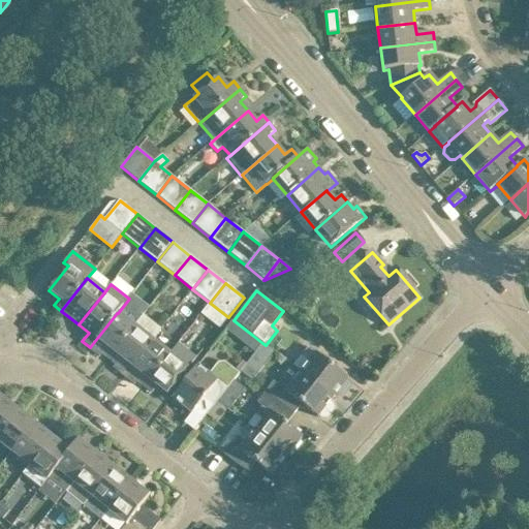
[(101,353),(109,360),(134,327),(118,313),(117,313),(90,347),(88,349),(99,358),(101,353)]
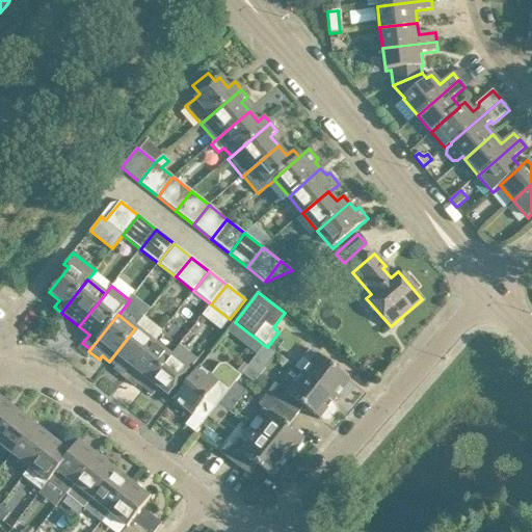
[(125,378),(153,342),(135,328),(109,362),(116,367),(113,370),(125,378)]
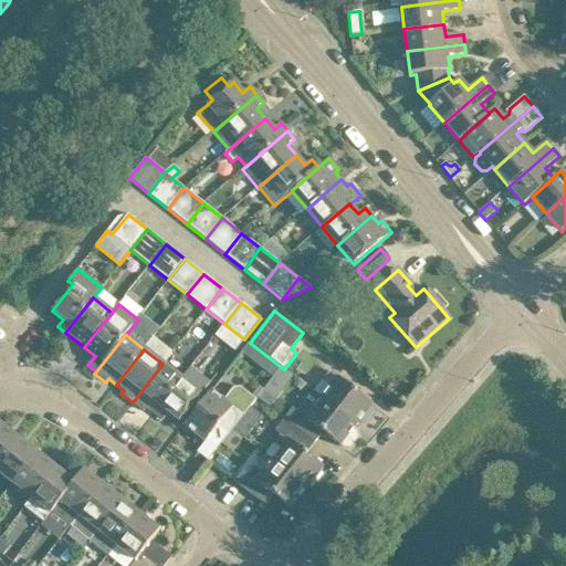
[(270,358),(261,370),(272,379),(281,367),(270,358)]
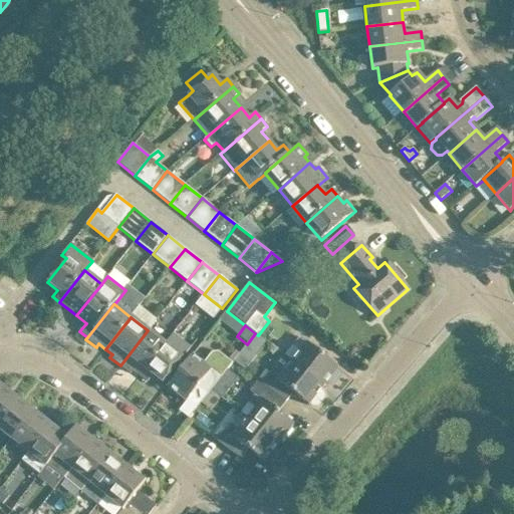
[(165,343),(148,330),(120,365),(131,373),(133,370),(140,375),(165,343)]
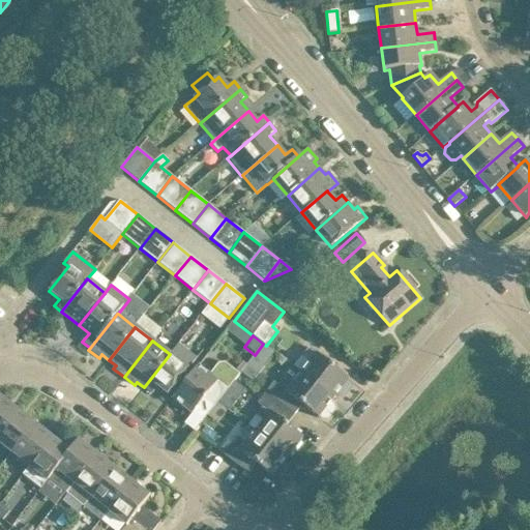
[(255,355),(253,357),(262,364),(272,351),(266,346),(263,344),(255,355)]
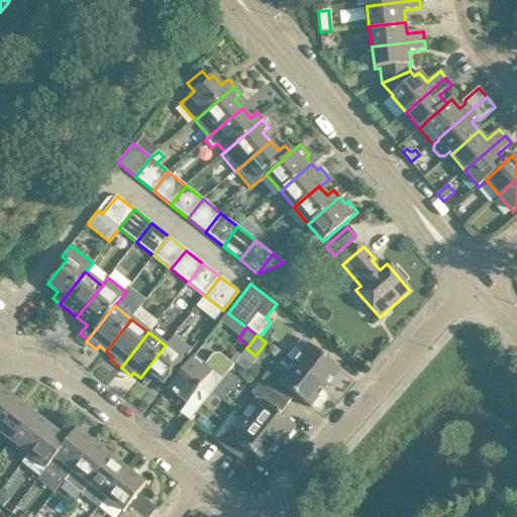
[(153,378),(164,385),(191,349),(173,337),(166,345),(140,378),(148,384),(153,378)]
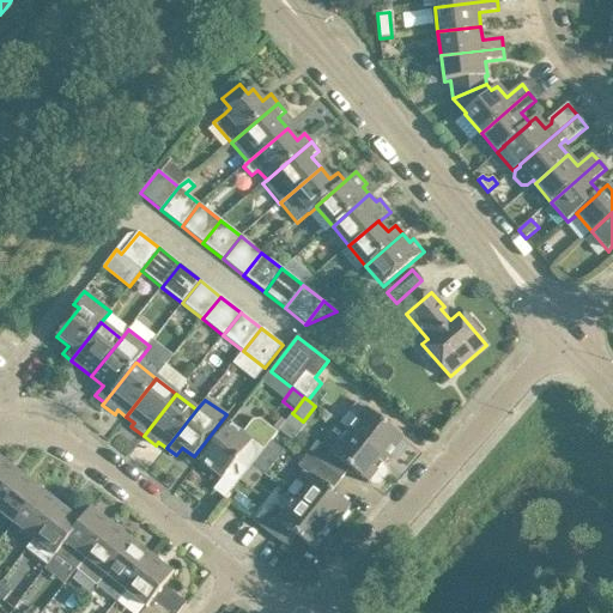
[(347,431),(386,461),(389,456),(393,460),(399,460),(407,448),(405,443),(402,441),(404,438),(390,429),(387,429),(386,422),(382,422),(357,402),(350,412),(358,419),(347,431)]
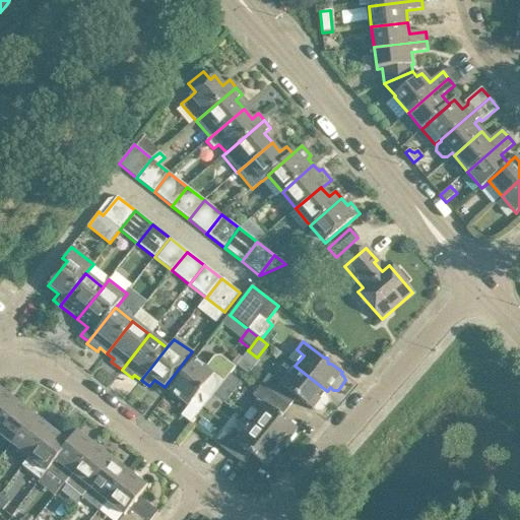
[(194,360),(169,391),(189,406),(197,395),(197,393),(202,392),(210,398),(235,368),(219,356),(214,356),(205,368),(194,360)]
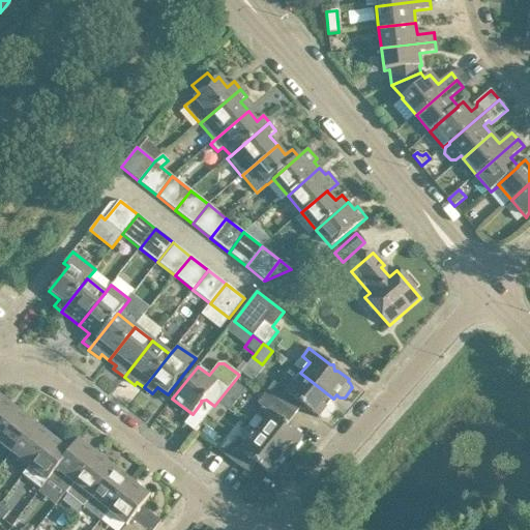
[(273,382),(265,392),(294,415),(300,407),(306,407),(306,409),(318,418),(319,416),(322,418),(327,419),(335,409),(333,405),(330,402),(333,399),(300,373),(292,384),(285,378),(278,386),(273,382)]
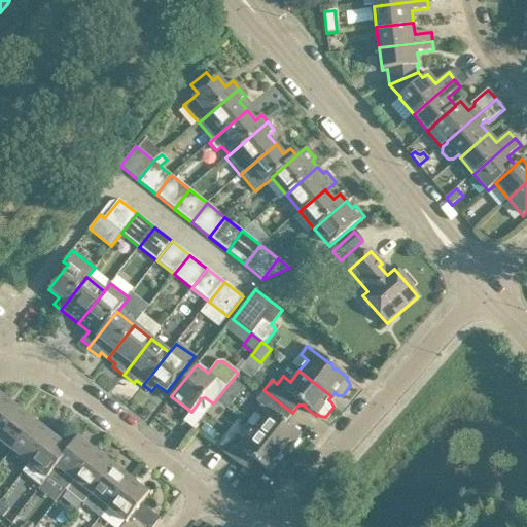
[(261,418),(253,429),(285,455),(301,435),(289,426),(287,426),(286,421),(292,413),(264,390),(255,400),(260,405),(254,413),(261,418)]
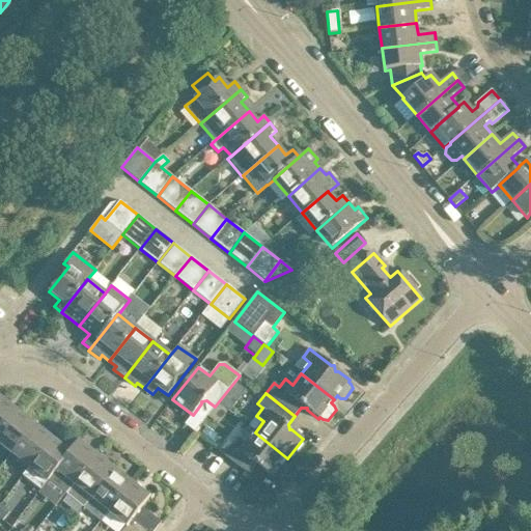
[(217,403),(224,409),(230,401),(223,396),(217,403)]
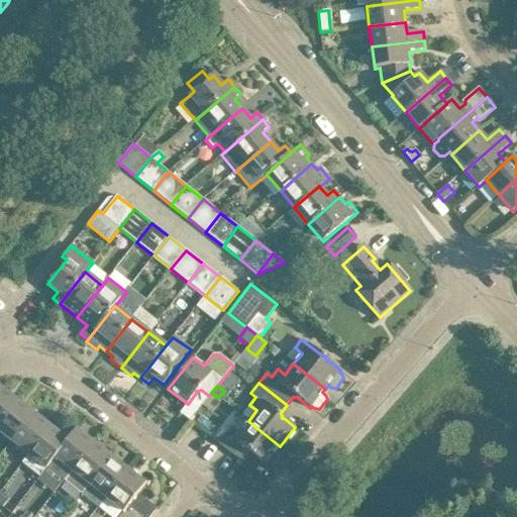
[(0,420),(16,400),(0,387),(0,420)]
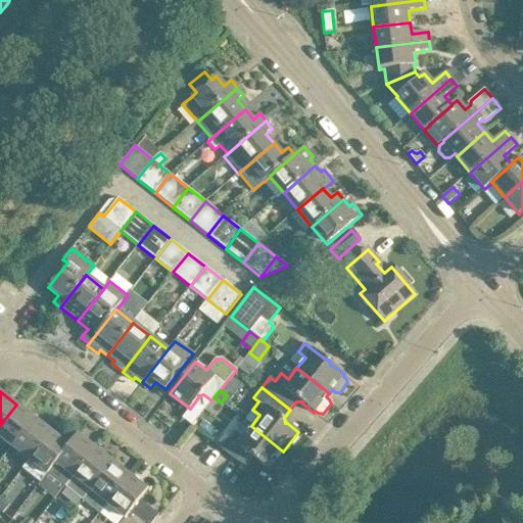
[(0,425),(0,437),(11,447),(34,419),(16,405),(0,425)]
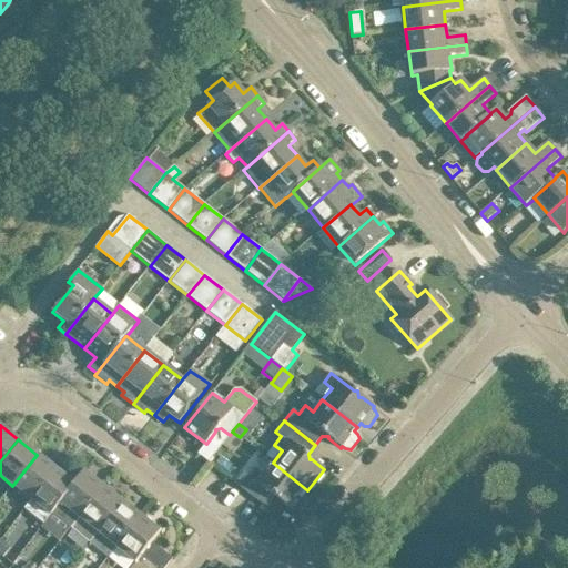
[(31,500),(56,469),(37,455),(12,486),(31,500)]
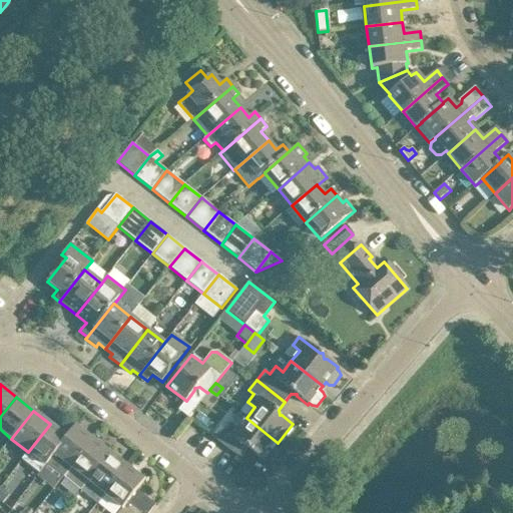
[(264,461),(278,443),(246,418),(238,428),(231,423),(225,430),(220,427),(212,437),(240,459),(246,451),(251,450),(252,453),(264,461)]
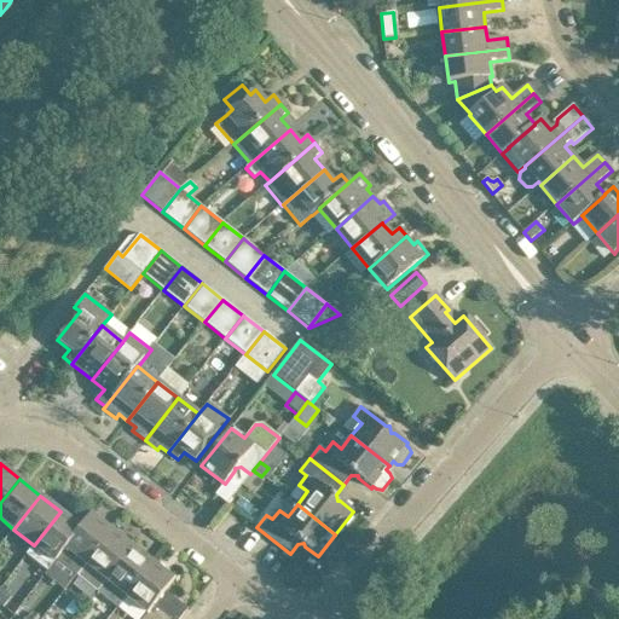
[(34,545),(27,555),(47,571),(56,562),(65,549),(65,548),(81,527),(61,512),(34,545)]
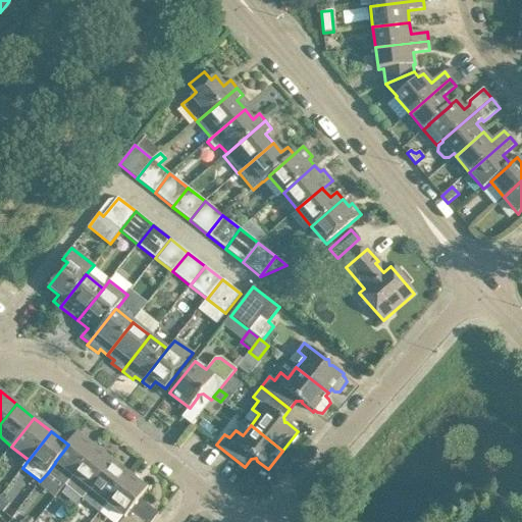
[(64,485),(95,448),(76,433),(68,445),(55,462),(55,463),(47,474),(48,475),(49,473),(64,485)]
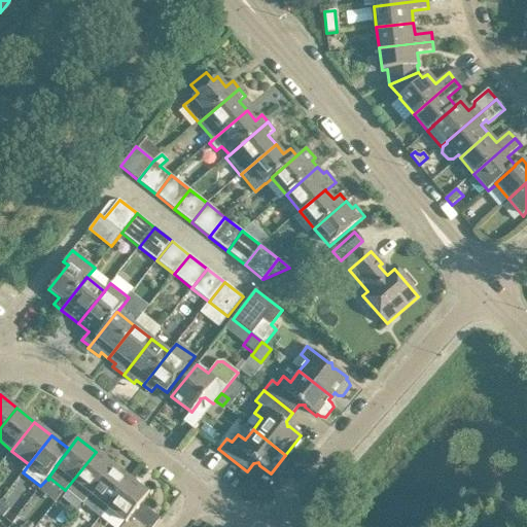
[(82,504),(113,465),(96,452),(65,490),(82,504)]
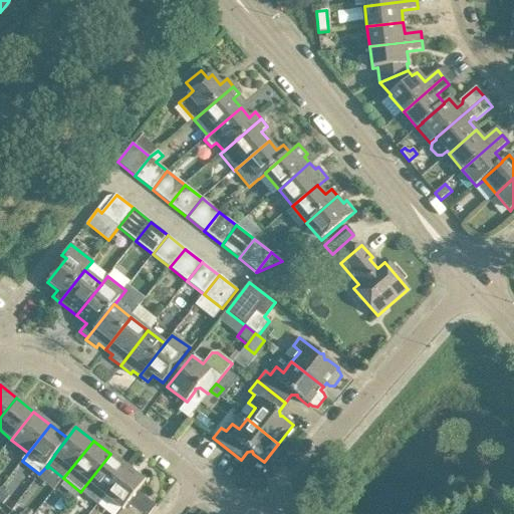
[(97,505),(105,496),(127,468),(110,454),(80,492),(97,505)]
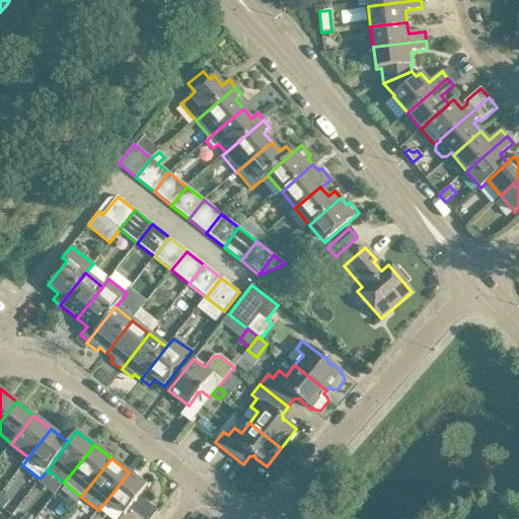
[(124,514),(138,496),(146,487),(129,472),(106,501),(124,514)]
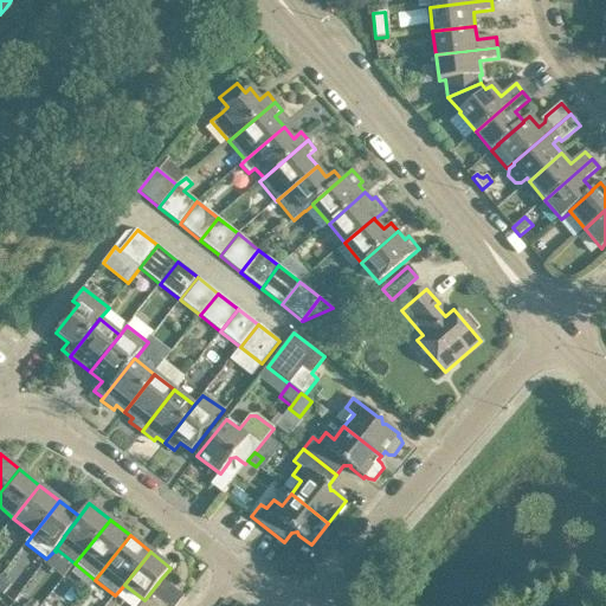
[(11,585),(0,577),(0,592),(2,594),(11,585)]
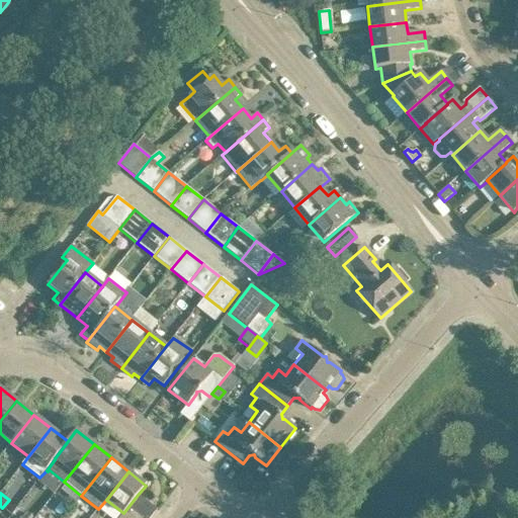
[(138,495),(123,513),(119,517),(150,517),(157,510),(138,495)]
